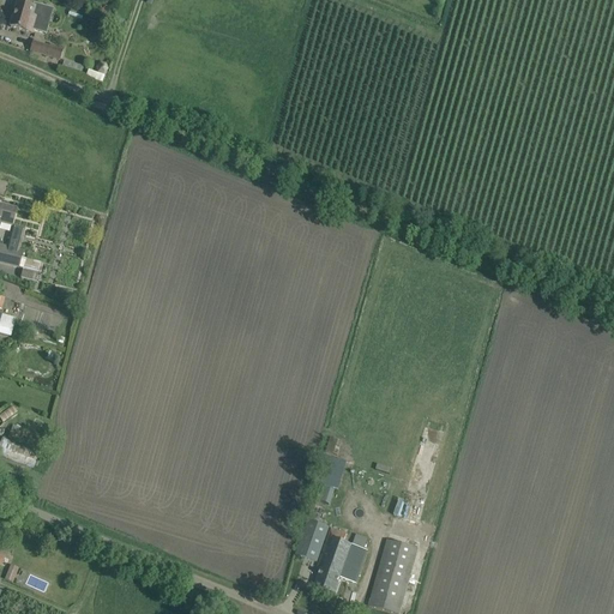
[(17,4),(10,28),(32,35),(32,31),(41,34),(44,23),(49,25),(53,10),(34,4),(32,7),(17,4)]
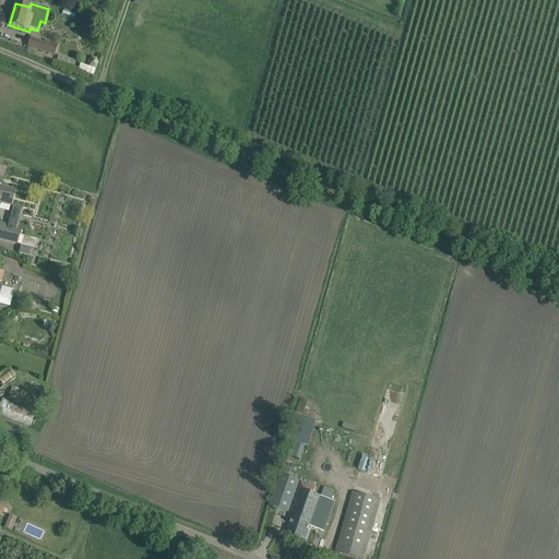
[(57,47),(30,38),(26,47),(55,56),(57,47)]
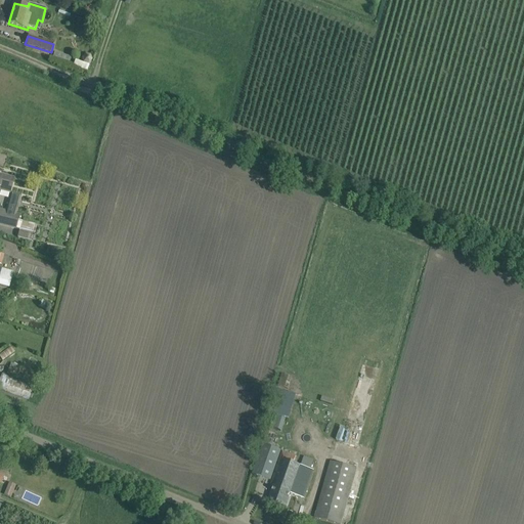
[(73,67),(87,71),(88,64),(75,60),(73,67)]
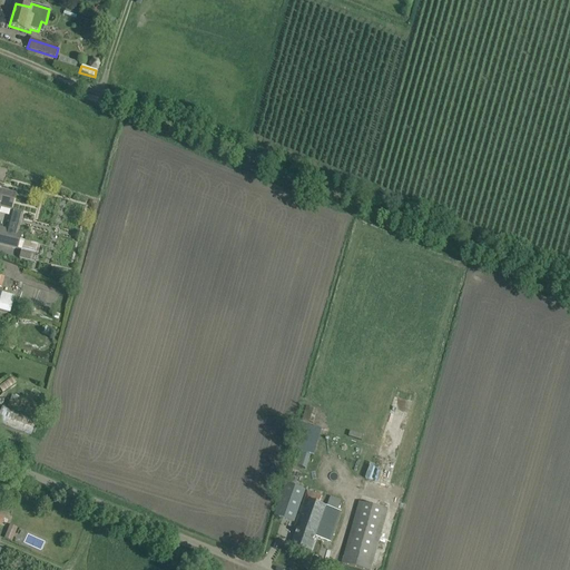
[(15,195),(8,193),(0,190),(0,207),(10,210),(15,195)]
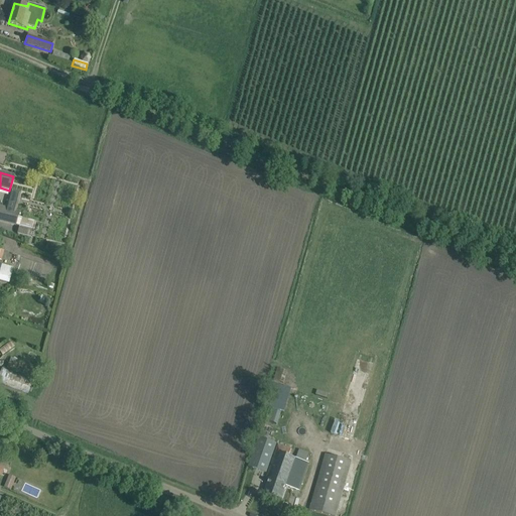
[(20,212),(16,211),(21,192),(10,189),(5,208),(0,207),(0,221),(19,227),(17,234),(29,237),(33,222),(18,218),(20,212)]
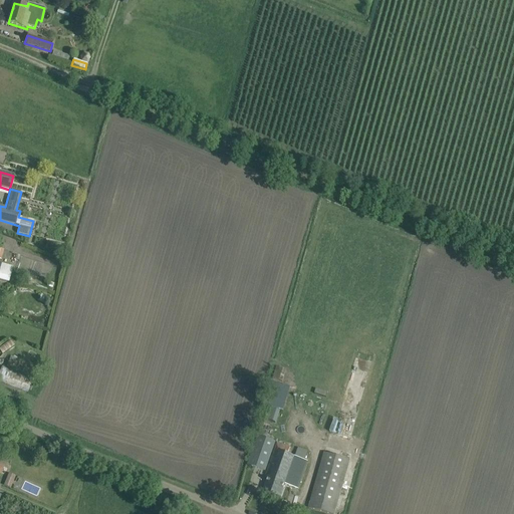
[(2,264),(0,263),(0,279),(9,282),(12,267),(2,264)]
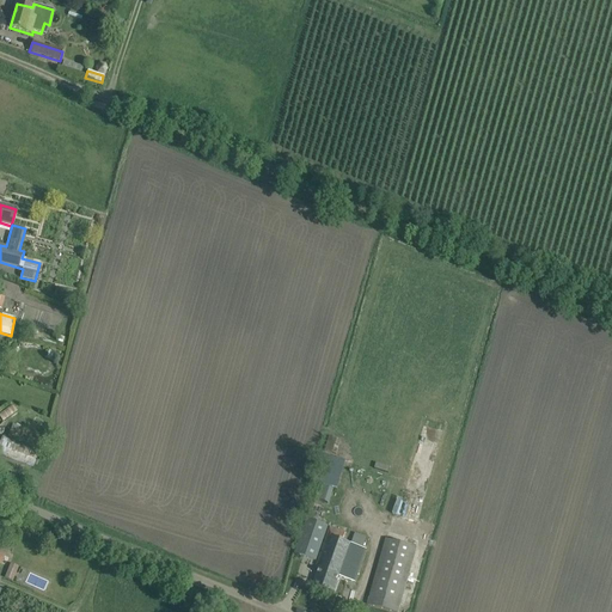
[(47,436),(16,424),(11,438),(22,442),(22,441),(30,445),(30,446),(42,451),(47,436)]
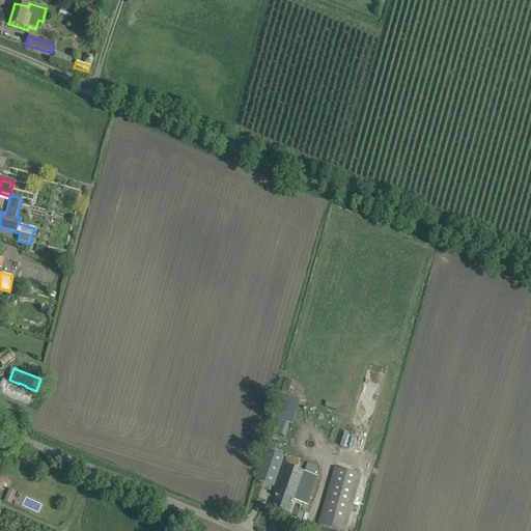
[(0,386),(0,394),(29,406),(34,391),(3,379),(0,386)]
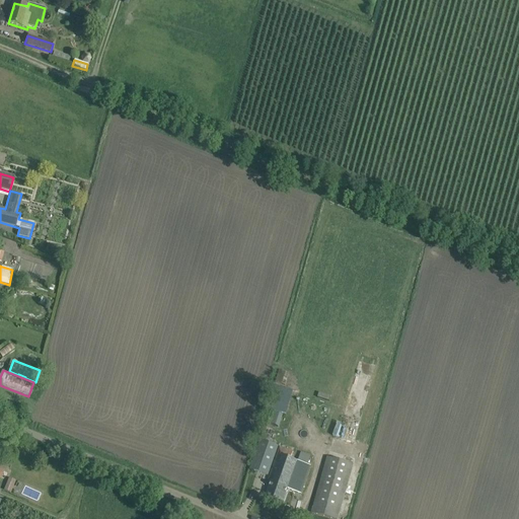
[(278,384),(286,386),(289,374),(282,372),(279,371),(275,383),(278,384)]
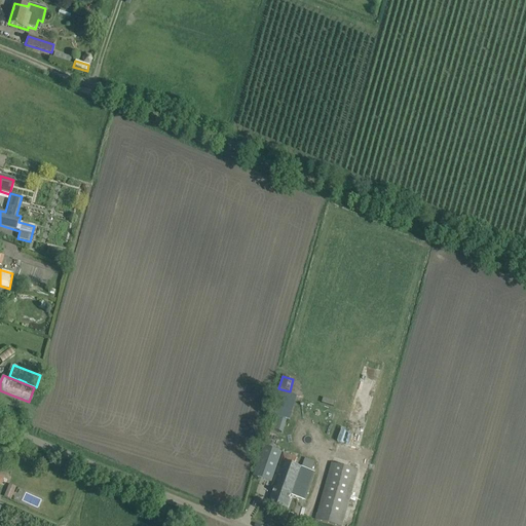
[(283,433),(287,420),(276,417),(272,429),(283,433)]
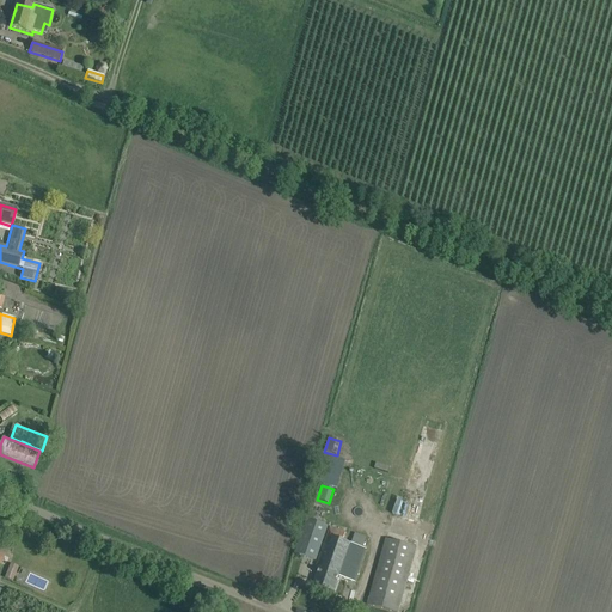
[(316,561),(326,533),(328,526),(307,519),(305,525),(294,554),(316,561)]
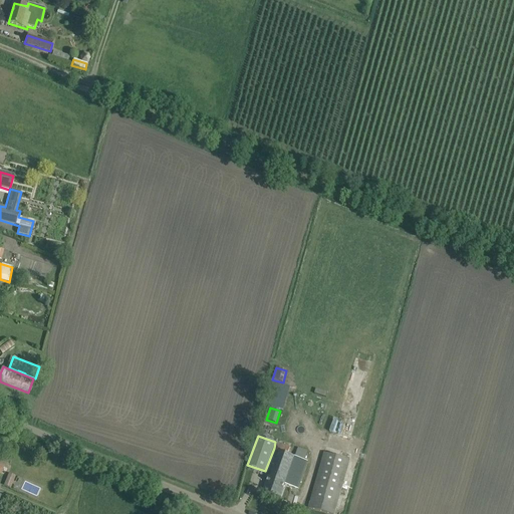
[(268,478),(263,493),(280,499),(285,485),(298,490),(307,462),(305,461),(295,458),(288,455),(291,444),(279,439),(278,443),(277,443),(274,450),(268,467),(265,477),(268,478)]
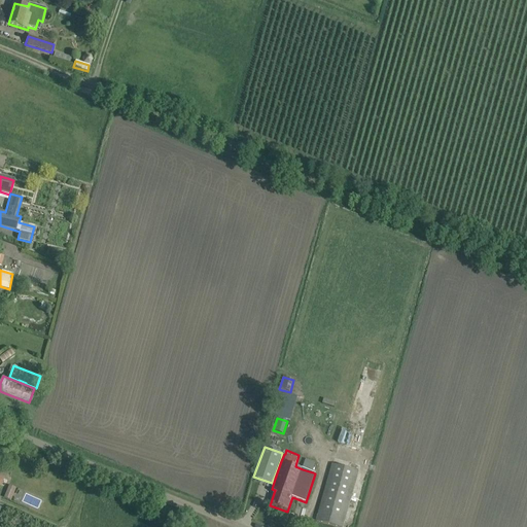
[(337,526),(342,526),(345,519),(358,471),(332,464),(316,521),(337,526)]
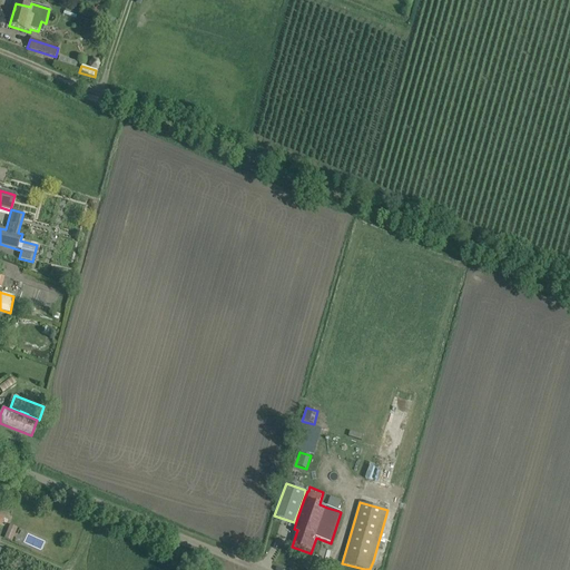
[(9,524),(5,539),(12,541),(17,527),(9,524)]
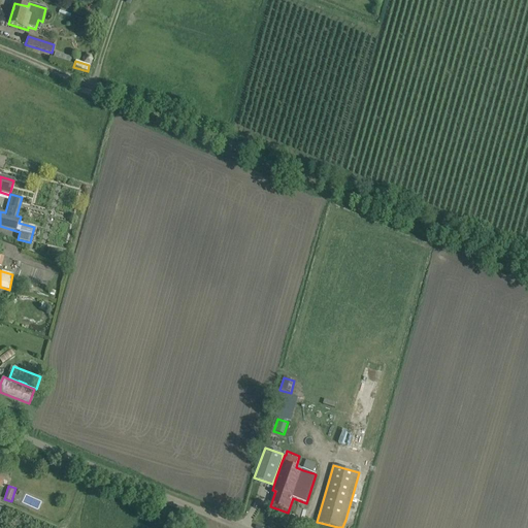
All buildings are outlined.
